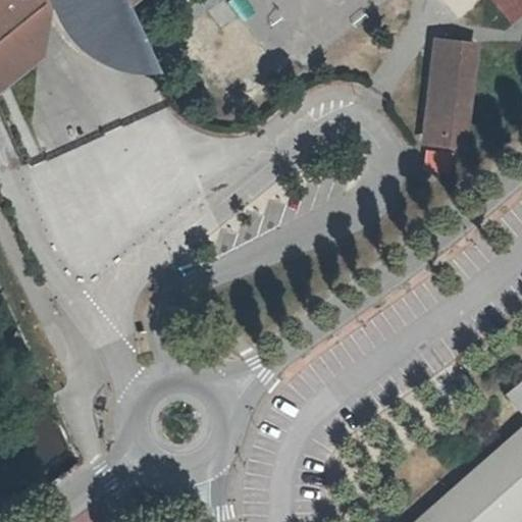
[(0,0),(0,50),(23,33),(27,0),(102,0),(105,7),(114,0),(0,0)]
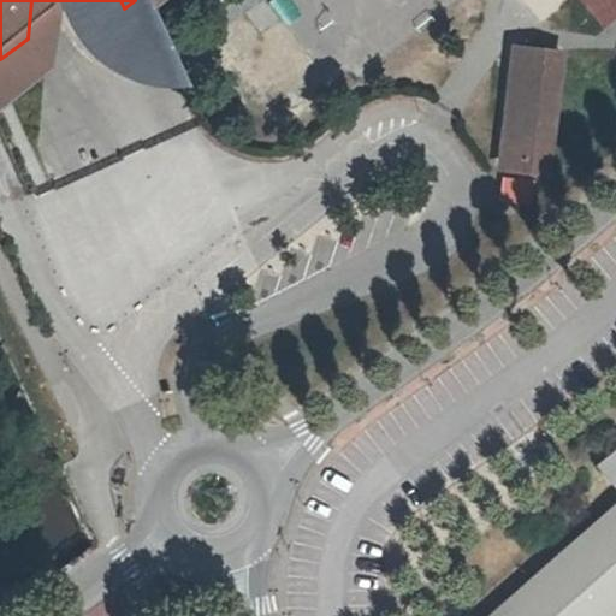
[(120,0),(36,0),(39,6),(46,21),(53,34),(65,49),(78,60),(92,69),(108,76),(123,81),(142,84),(157,86),(124,9),(120,0)]
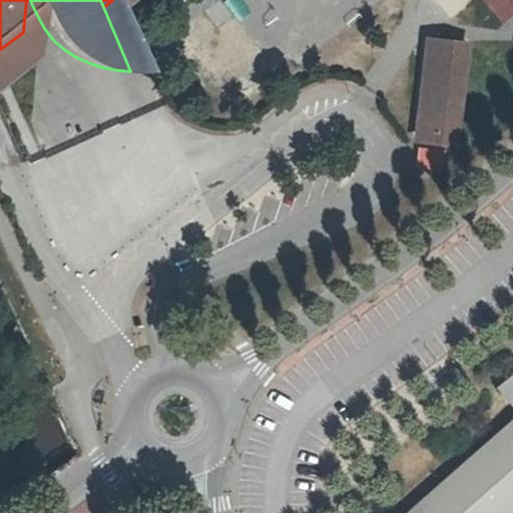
[(20,54),(23,32),(0,49),(0,70),(5,67),(20,54)]
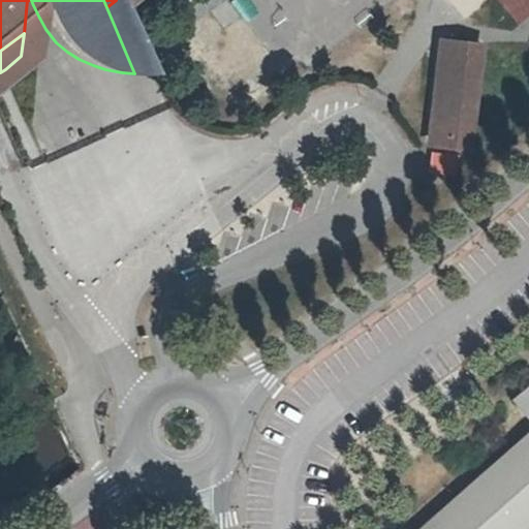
[(473,47),(437,44),(427,147),(462,151),(473,47)]
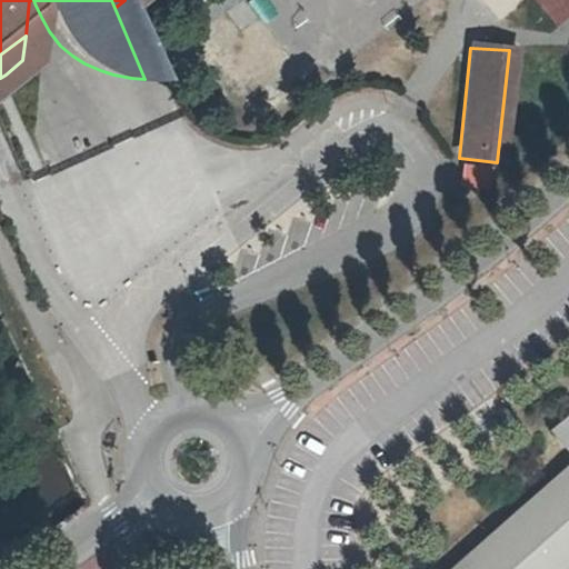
[(568,410),(549,428),(568,449),(568,462),(448,568),(558,568),(568,559),(568,410)]
